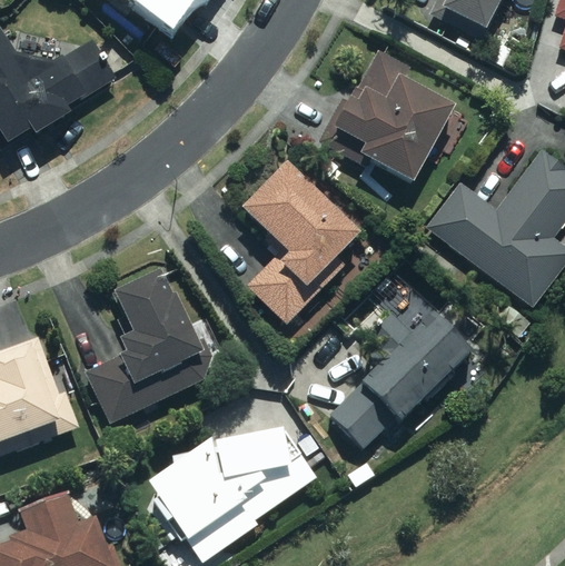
[(145,0),(175,22),(191,0),(145,0)]
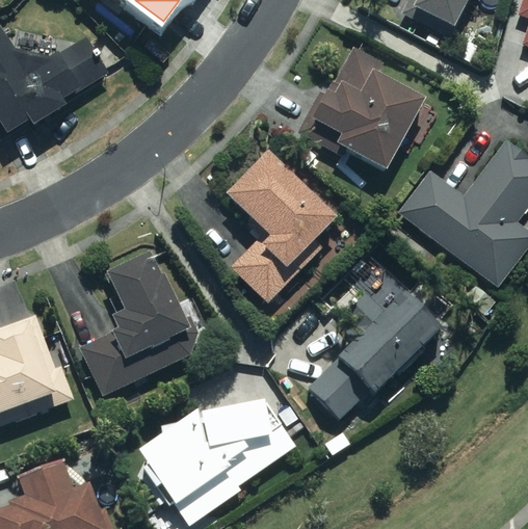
[(403,0),(399,9),(453,36),(472,0),(403,0)]
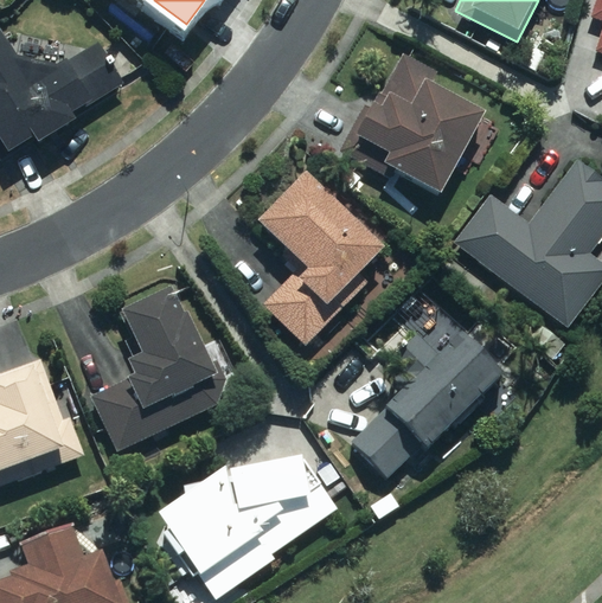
[(596,0),(591,15),(601,18),(601,30),(596,49),(601,50),(601,0),(596,0)]
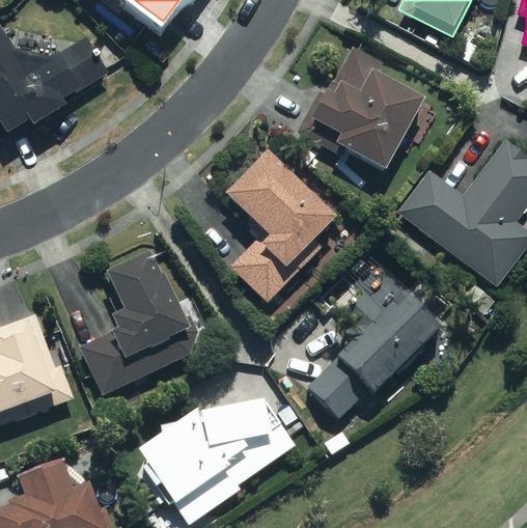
[(0,139),(31,120),(35,126),(67,105),(64,99),(105,74),(80,34),(37,60),(31,50),(20,57),(0,27),(0,139)]
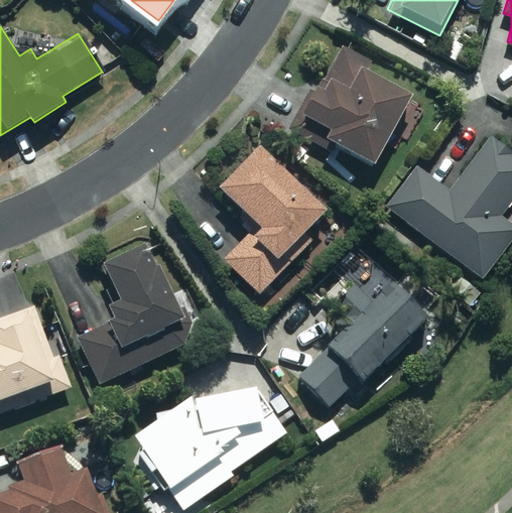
[(340,42),(288,129),(332,155),(338,146),(373,168),(415,98),(364,68),(368,59),(340,42)]
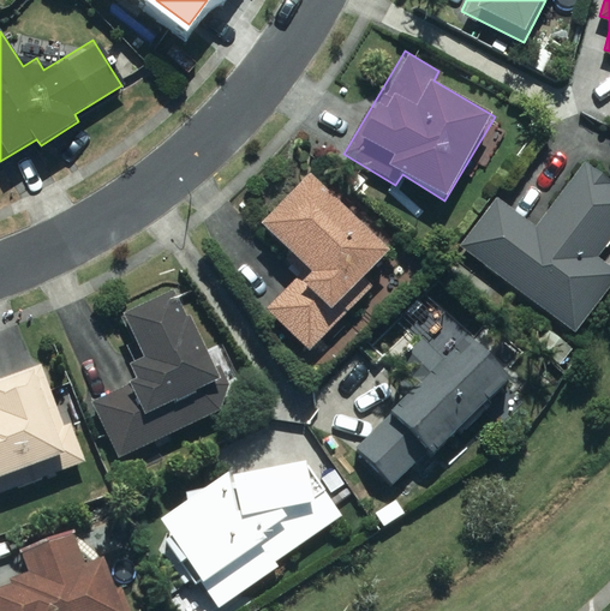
[(609,179),(580,157),(579,160),(564,149),(533,191),(548,202),(532,225),(492,196),(456,244),(575,331),(609,285),(609,261),(597,252),(609,234),(609,179)]
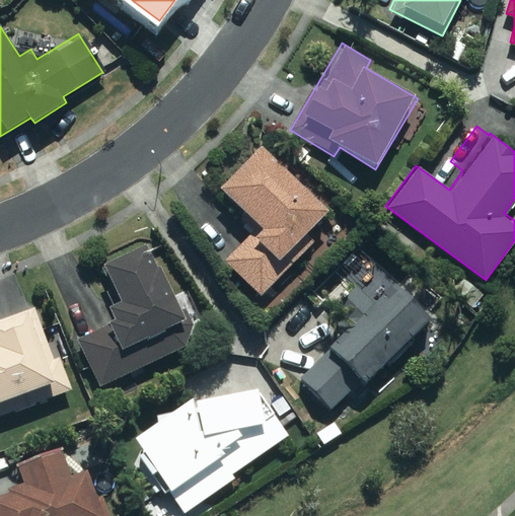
[(227,259),(261,293),(288,267),(280,259),(327,212),(261,143),(218,185),(249,217),(240,226),(250,236),(227,259)]
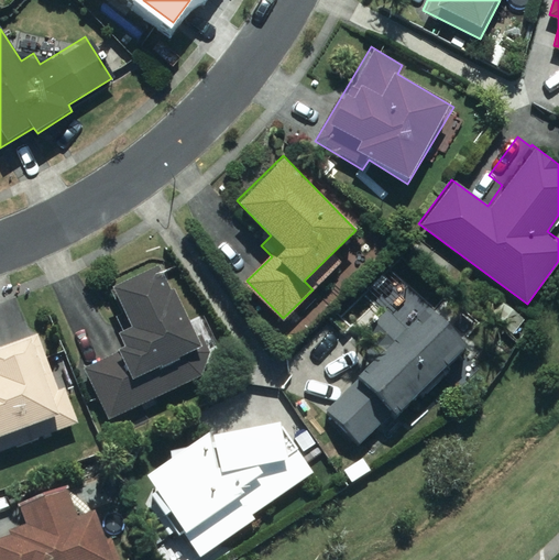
[(80,364),(109,423),(204,374),(194,354),(206,349),(164,267),(111,294),(122,315),(110,321),(121,343),(80,364)]
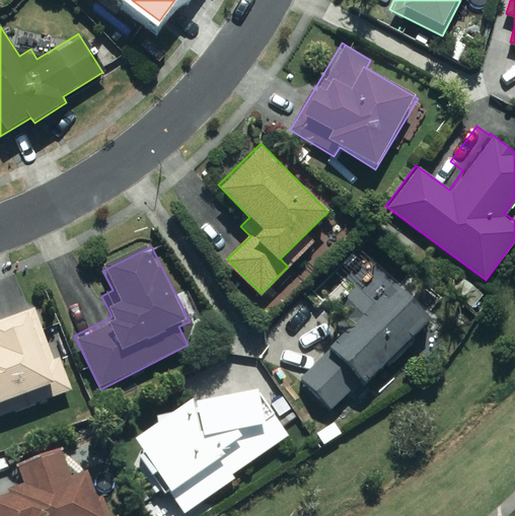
[(365,387),(431,322),(394,285),(301,376),(333,409),(360,381),(365,387)]
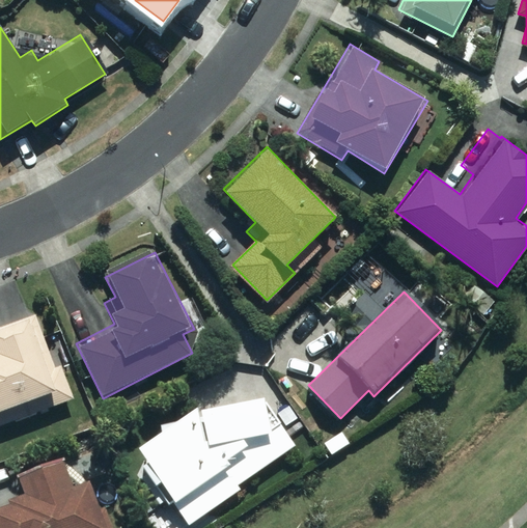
[(53,363),(36,314),(0,328),(0,423),(74,397),(61,360),(53,363)]
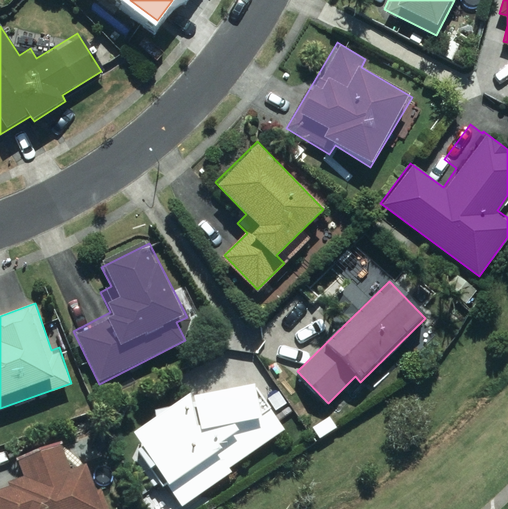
[(255,384),(196,397),(191,390),(126,441),(181,508),(284,428),(269,409),(263,410),(255,384)]
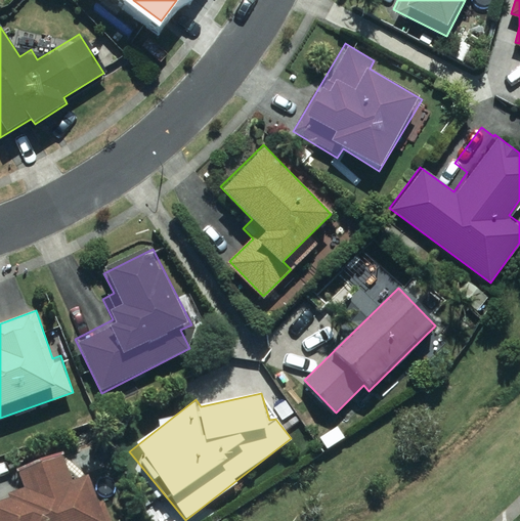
[(0,520),(106,520),(92,479),(75,485),(65,456),(17,472),(24,491),(0,500),(0,520)]
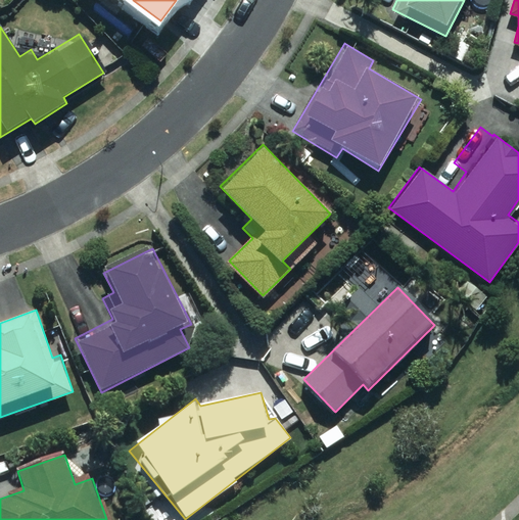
All buildings are outlined.
